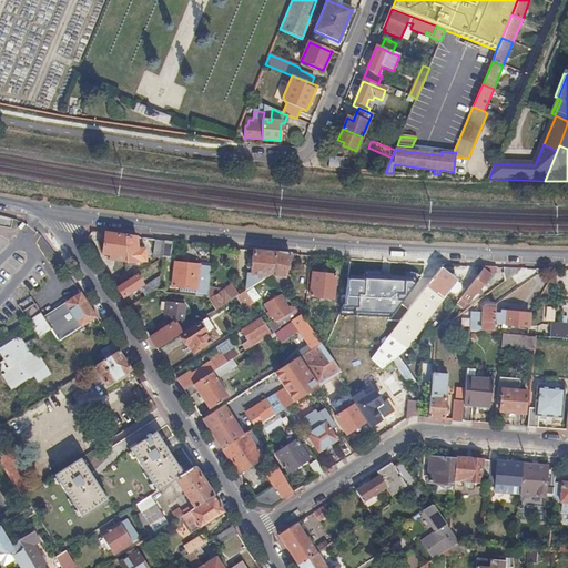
[(346,169),(346,159),(331,158),(331,168),(346,169)]
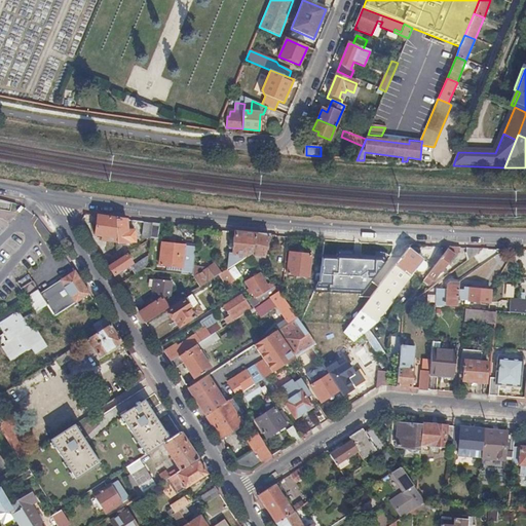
[(117,237),(116,218),(98,216),(96,235),(117,237)]
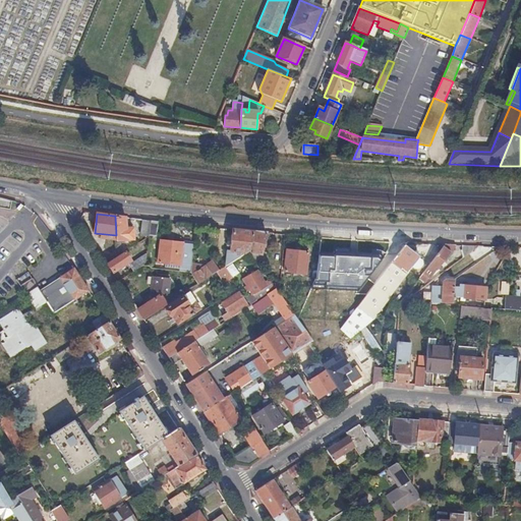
[(126,229),(125,218),(115,216),(116,235),(118,257),(124,253),(123,240),(133,240),(132,229),(126,229)]
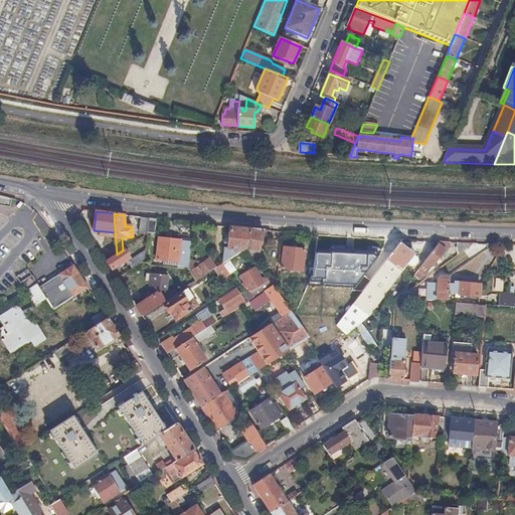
[(148,233),(148,232),(150,218),(141,217),(140,232),(148,233)]
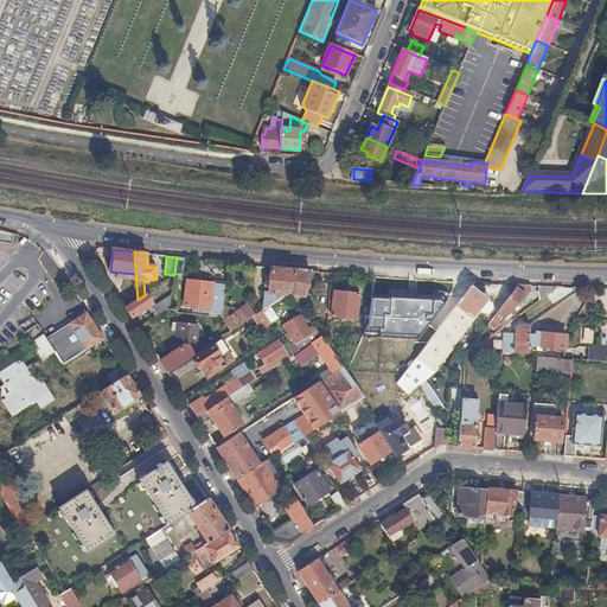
[(183,275),(185,259),(177,257),(174,274),(183,275)]
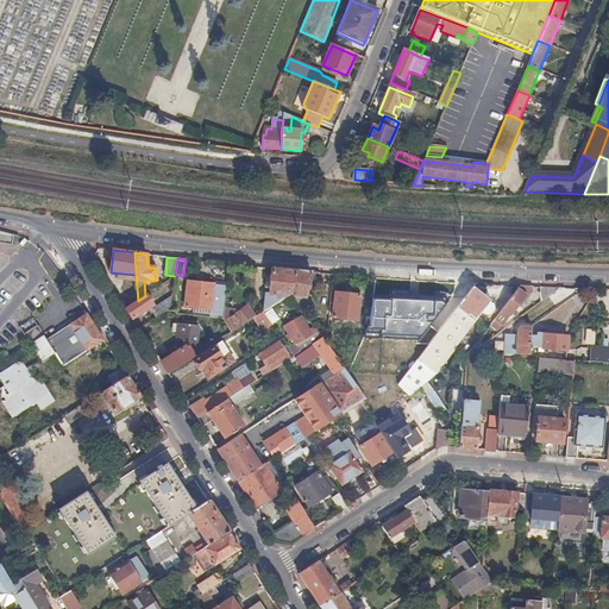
[(265,311),(292,294),(297,271),(272,268),(270,293),(267,293),(265,311)]
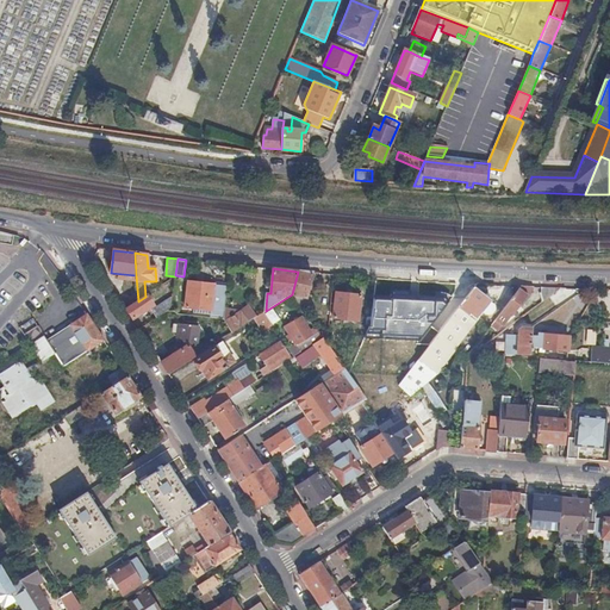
[(306,298),(310,284),(312,273),(298,272),(292,294),(306,298)]
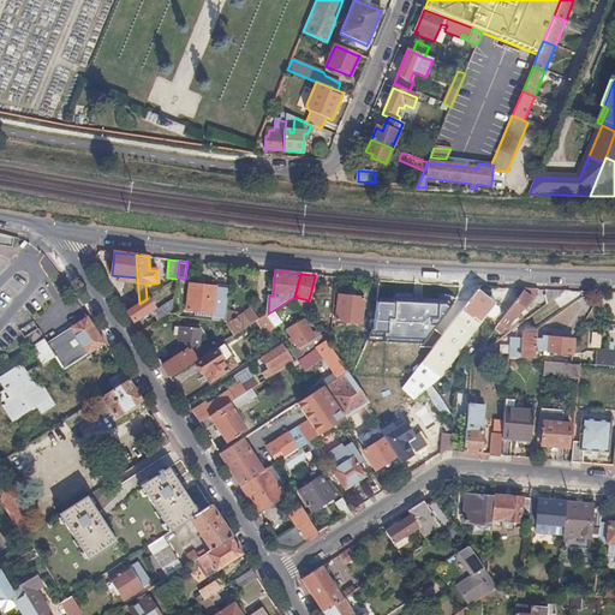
[(227,315),(230,288),(190,284),(187,310),(226,315),(227,315)]
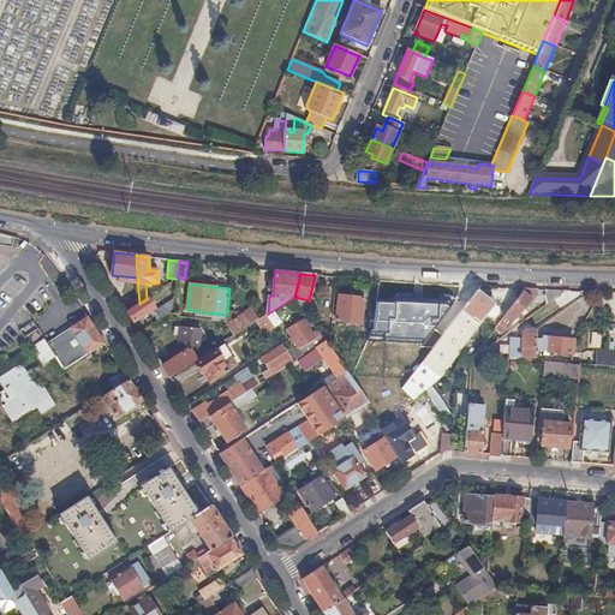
[(476,317),(482,321),(495,303),(478,290),(463,310),(475,320),(476,317)]
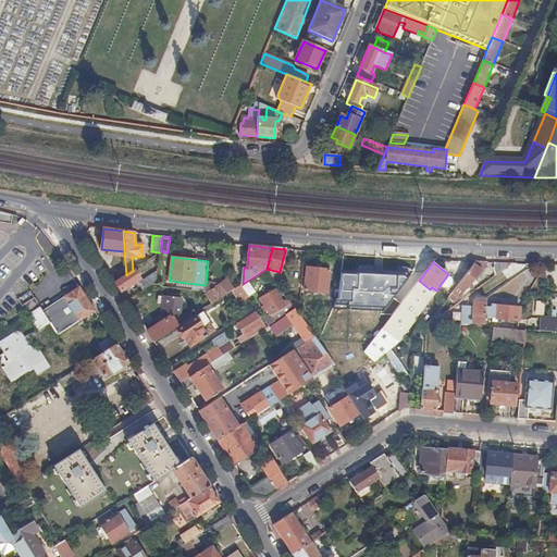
[(455,289),(460,293),(465,287),(467,288),(482,269),(474,263),(455,289)]
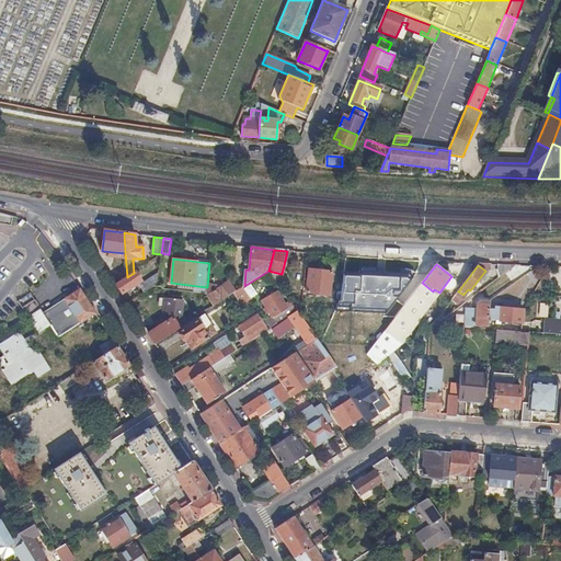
[(330,296),(333,273),(310,270),(307,293),(330,296)]
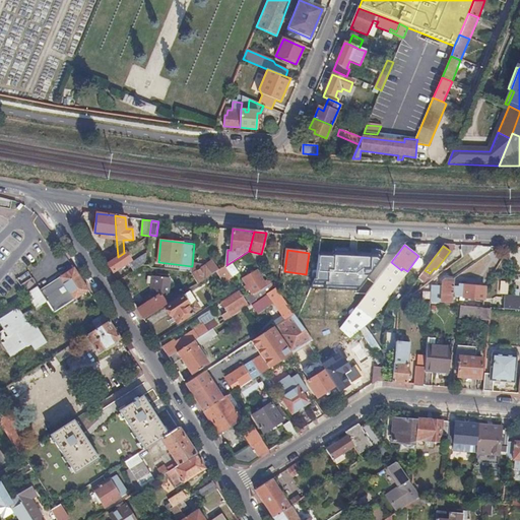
[(131,260),(126,252),(124,253),(118,257),(108,263),(113,272),(131,260)]
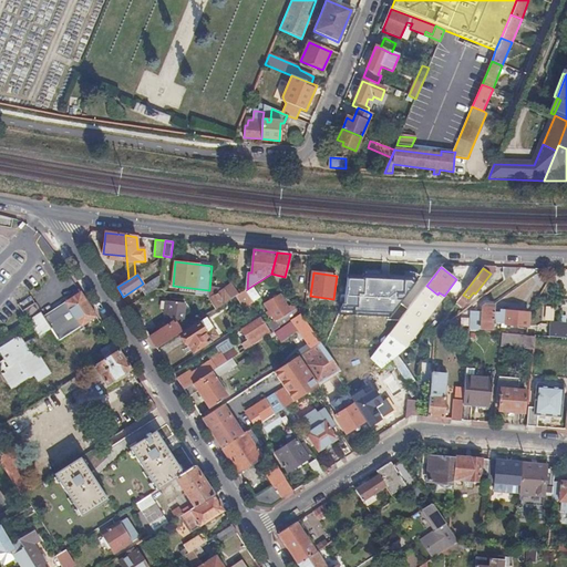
[(410,280),(348,276),(344,303),(339,313),(390,316),(415,284),(410,280)]
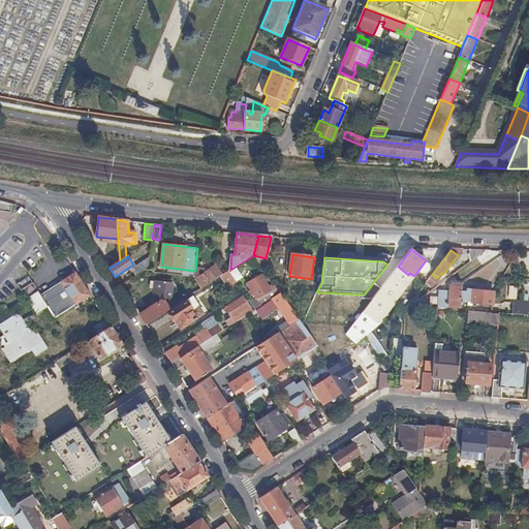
[(143,258),(130,270),(135,276),(149,265),(143,258)]
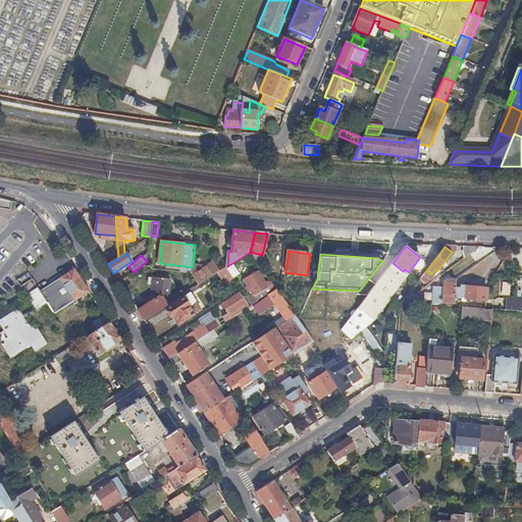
[(217,273),(220,270),(214,262),(207,267),(213,275),(217,273)]
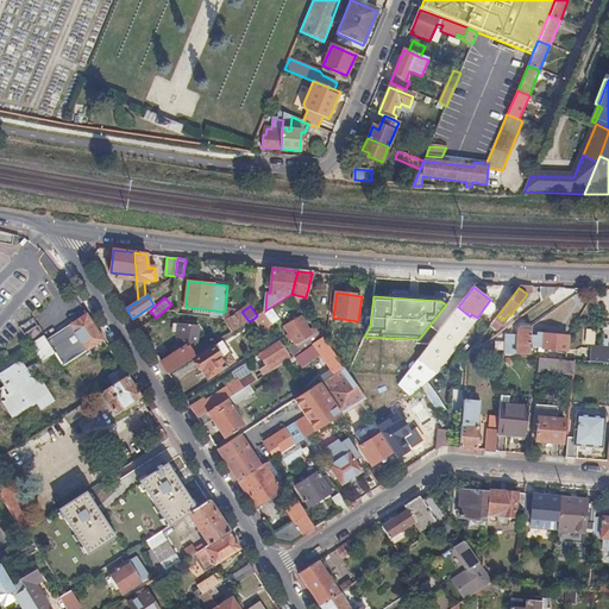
[(432,403),(439,399),(434,391),(427,383),(437,374),(456,347),(477,318),(471,314),(470,316),(458,307),(399,385),(409,395),(410,396),(421,388),(432,403)]
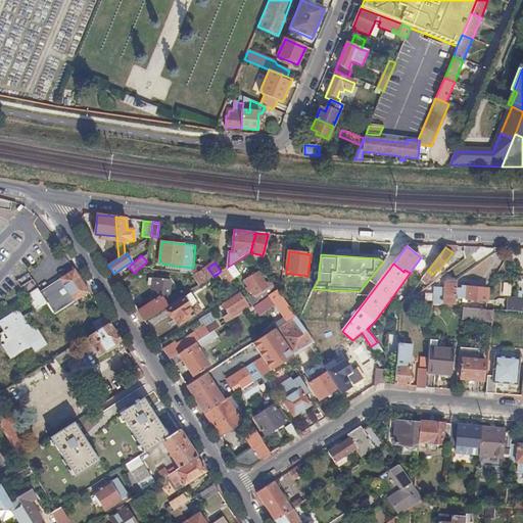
[(201,269),(193,268),(192,268),(191,274),(199,285),(214,276),(207,268),(201,271),(201,269)]
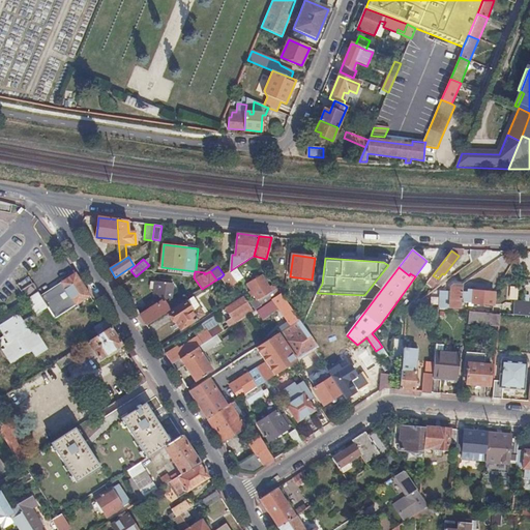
[(236,284),(229,272),(224,274),(221,277),(231,293),(234,290),(232,287),(236,284)]
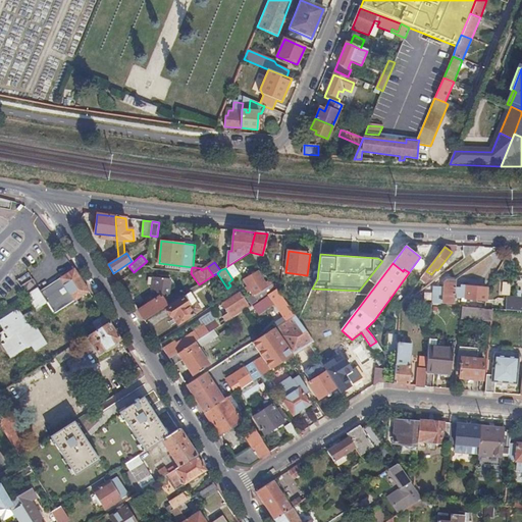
[(90,292),(74,269),(40,292),(47,303),(55,314),(90,292)]
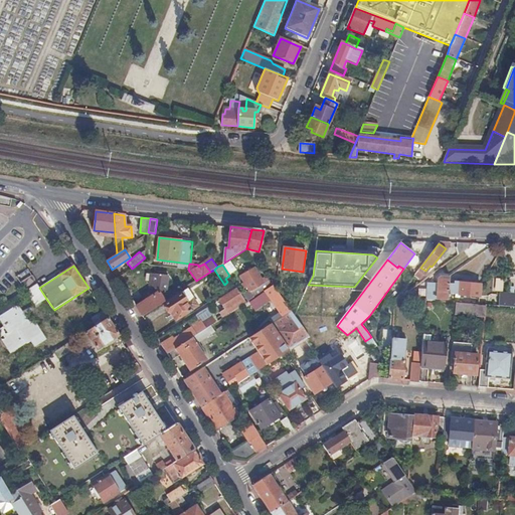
[(413,277),(409,282),(414,285),(425,271),(420,268),(413,277)]
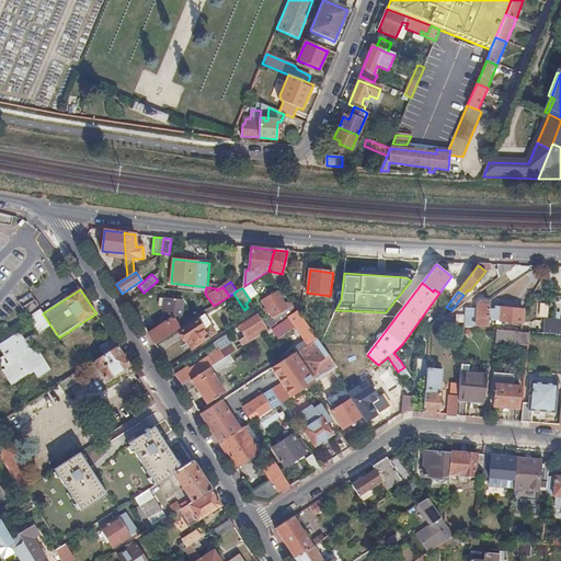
[(297,311),(296,310),(293,306),(287,309),(277,293),(263,301),(272,317),(265,321),(271,329),(288,318),(297,311)]
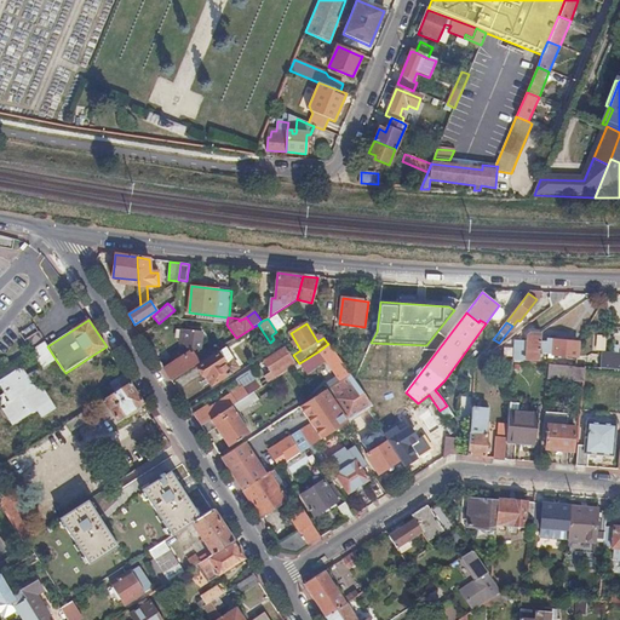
[(171,380),(210,355),(206,350),(201,349),(202,332),(182,329),(181,340),(185,340),(184,345),(185,346),(190,352),(177,361),(164,369),(171,380)]
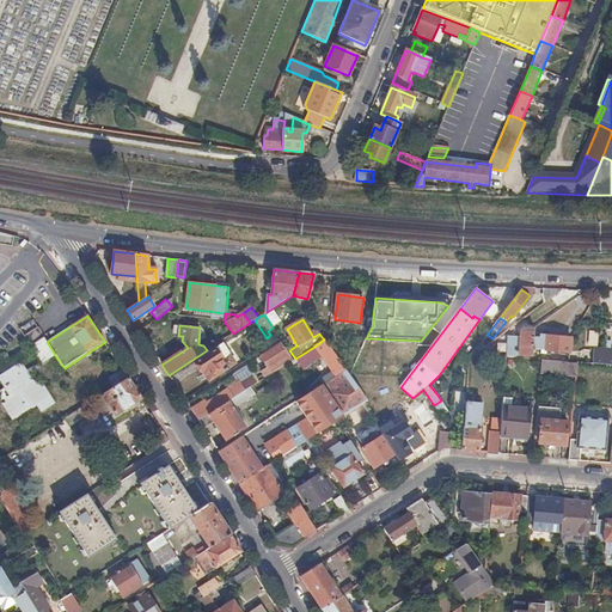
[(30,346),(43,337),(37,328),(24,336),(30,346)]
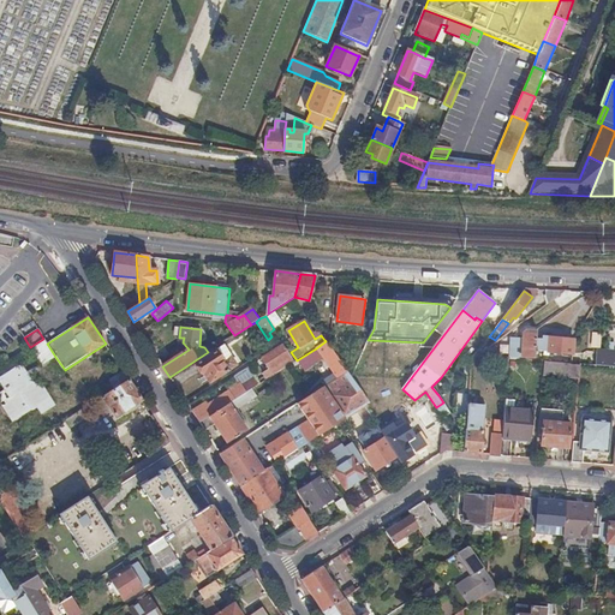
[(535,351),(573,354),(573,341),(548,338),(548,340),(536,339),(536,330),(526,329),(524,333),(523,338),(523,344),(519,344),(519,338),(512,336),(509,357),(535,359),(535,351)]
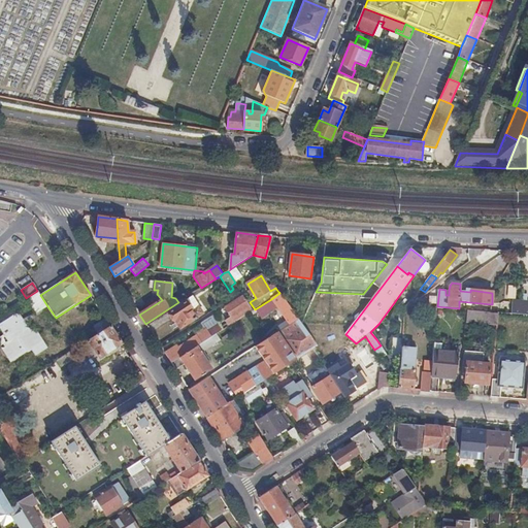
[(40,295),(37,291),(26,298),(29,303),(40,295)]
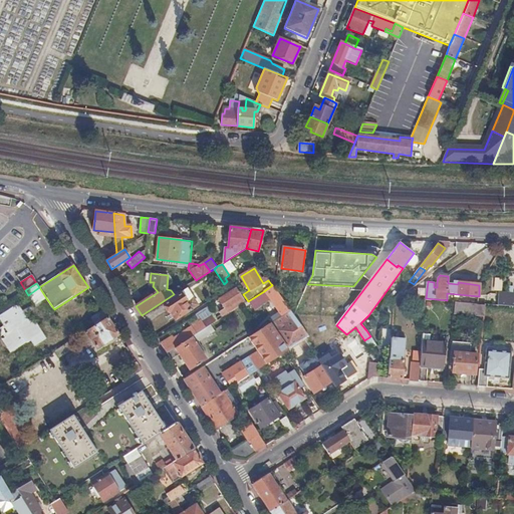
[(270,300),(278,312),(269,318),(272,322),(281,316),(290,311),(276,290),(272,285),(264,291),(248,302),(254,311),(270,300)]
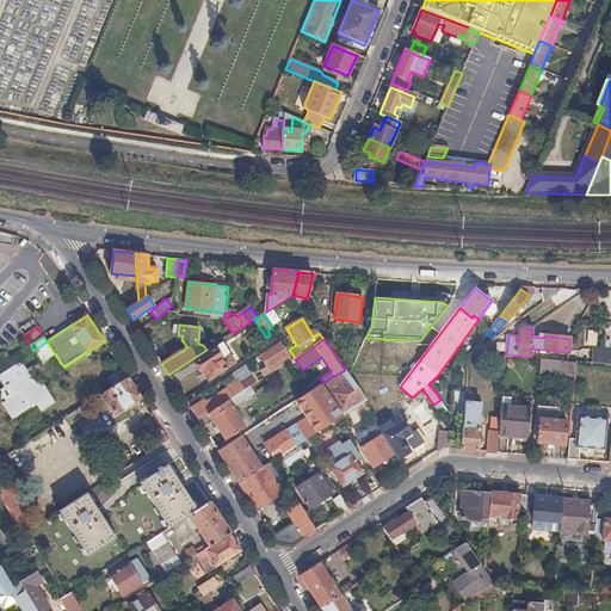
[(42,363),(55,355),(47,341),(34,351),(42,363)]
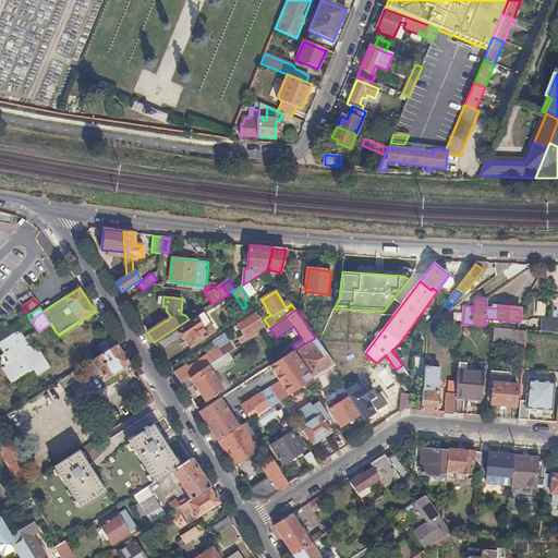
[(156,319),(159,325),(171,317),(167,312),(156,319)]
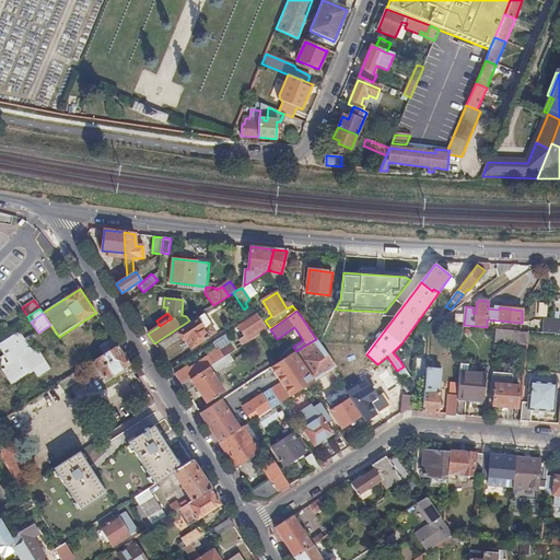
[(265,331),(268,329),(258,315),(240,327),(246,338),(242,340),(244,345),(265,331)]
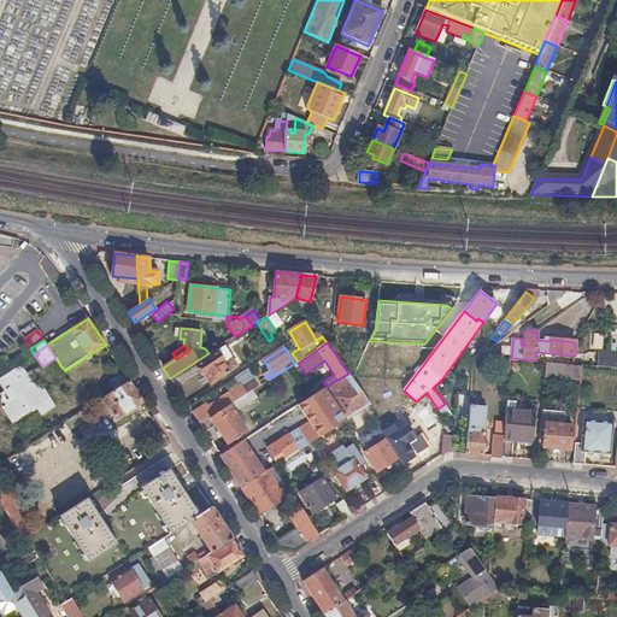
[(616,351),(599,351),(598,368),(615,369),(616,368),(616,351)]
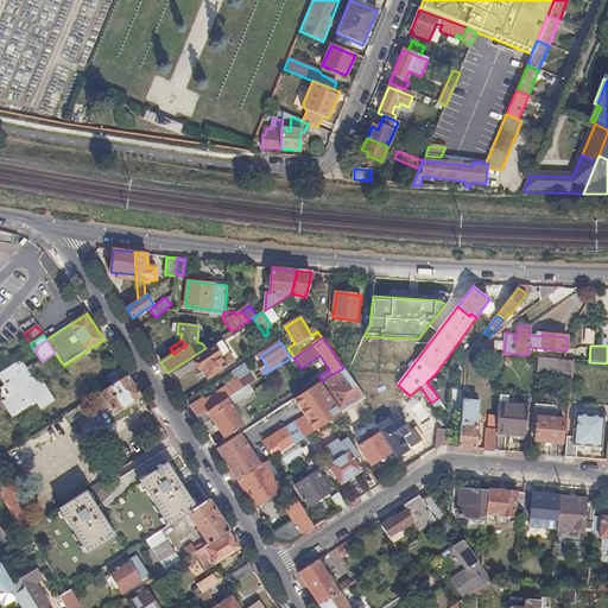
[(227,366),(214,347),(195,359),(195,360),(194,362),(198,368),(202,369),(208,379),(227,366)]
